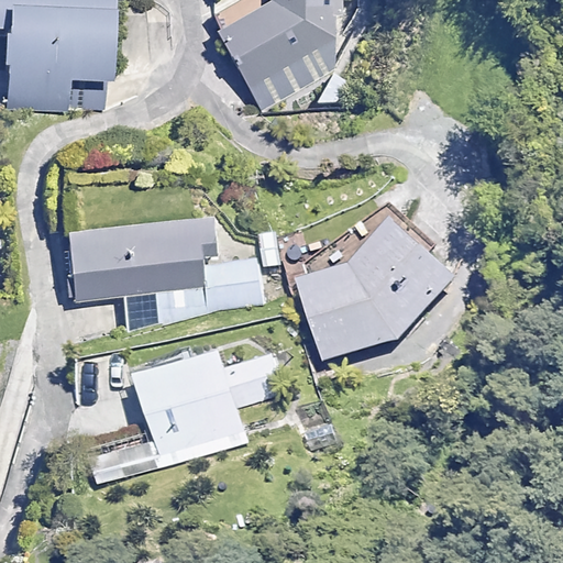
[(0,0),(0,33),(6,34),(4,109),(106,111),(107,0),(0,0)]
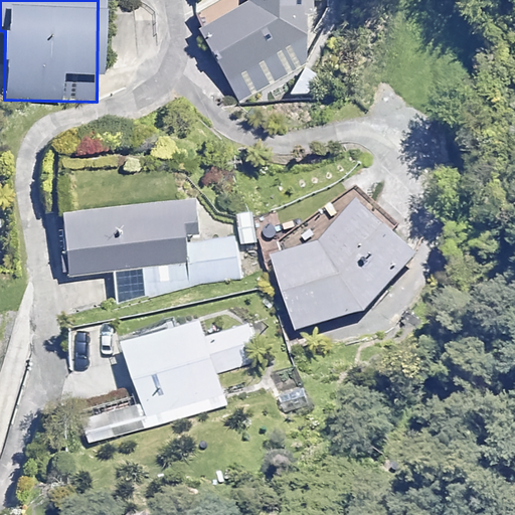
[(245,0),(200,24),(240,101),(280,79),(311,94),(320,70),(311,62),(312,20),(313,20),(314,2),(333,3),(333,0),(245,0)]
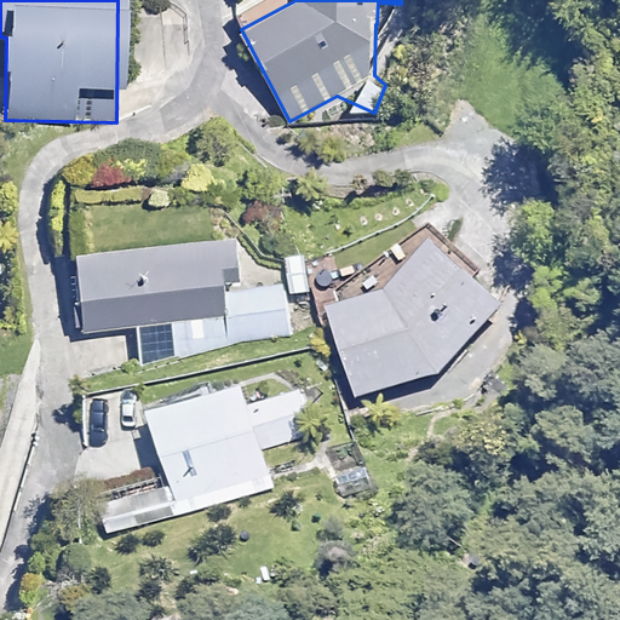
[(504,305),(432,236),(384,287),(333,304),(361,391),(438,373),(504,305)]
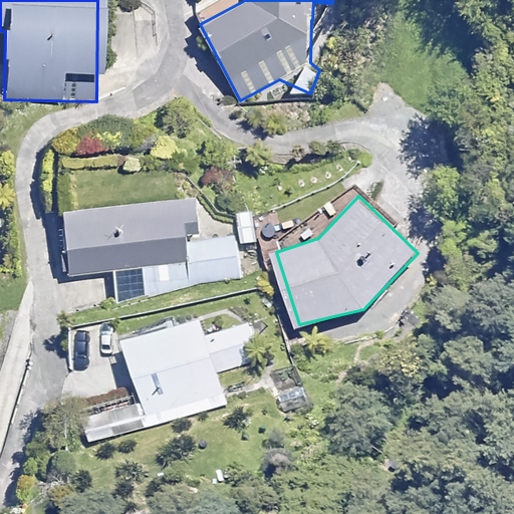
[(200,282),(240,280),(237,238),(198,241),(195,200),(63,209),(67,274),(114,271),(115,297),(116,307),(161,294),(200,282)]
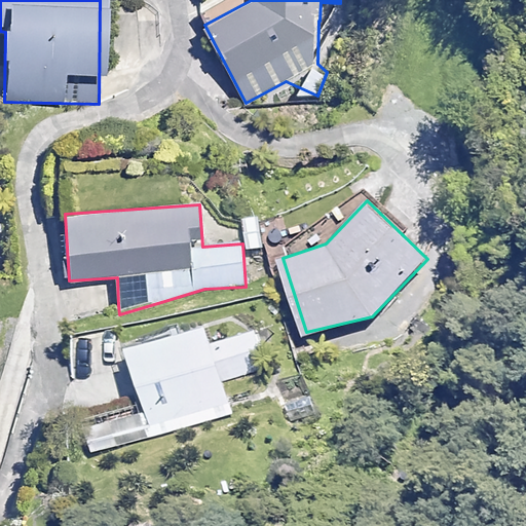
[(227,397),(213,343),(208,324),(125,345),(150,437),(231,415),(227,397)]
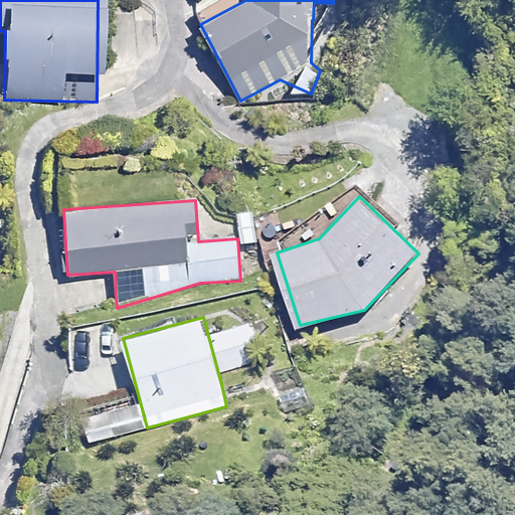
[(260,361),(249,325),(214,335),(224,371),(260,361)]
